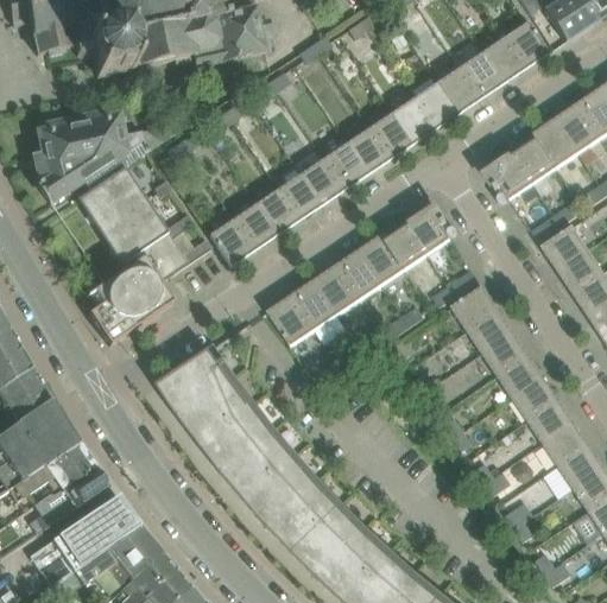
[(258,20),(254,4),(225,11),(222,0),(6,0),(12,21),(5,23),(6,26),(29,21),(36,54),(74,45),(75,54),(81,57),(90,55),(95,76),(103,74),(103,75),(126,70),(126,69),(136,67),(136,70),(151,67),(151,64),(174,58),(175,62),(190,58),(189,56),(193,55),(195,65),(265,50),(260,31),(270,29),(267,18),(265,18),(258,20)]
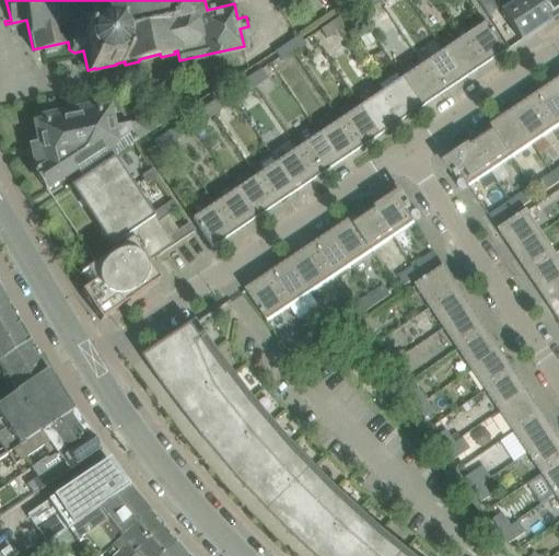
[(511,0),(500,8),(520,37),(548,18),(536,0),(511,0)]
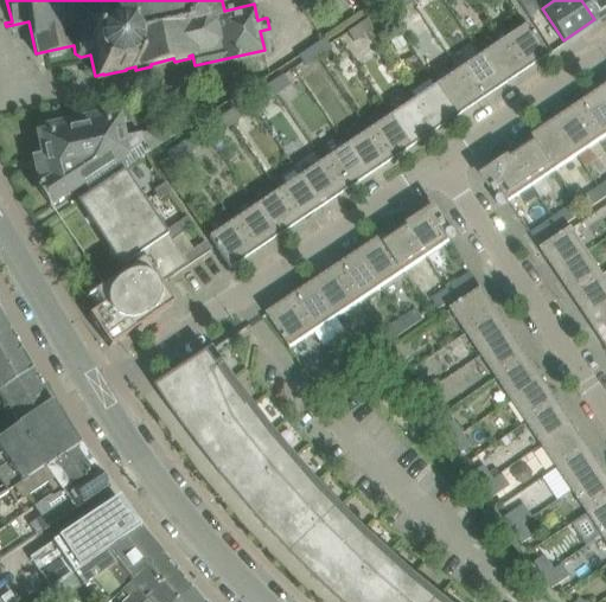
[(581,0),(594,19),(601,14),(605,11),(605,0),(581,0)]
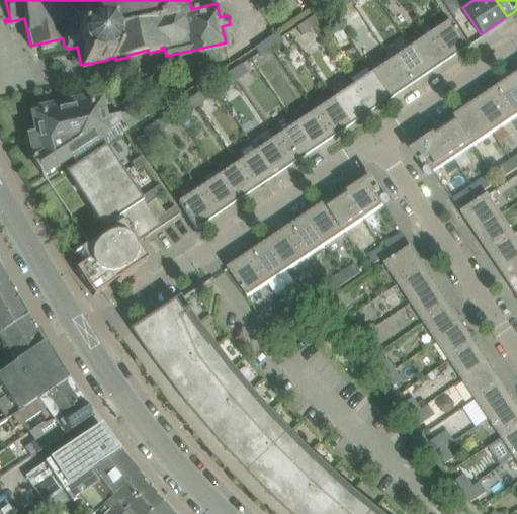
[(318,9),(307,16),(313,24),(324,17),(320,12),(318,9)]
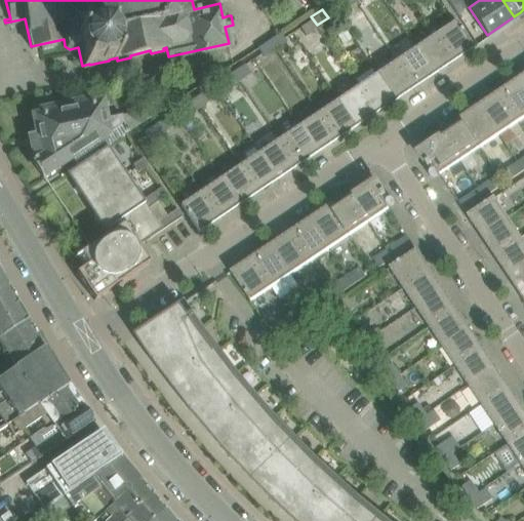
[(305,33),(317,25),(311,16),(299,25),(305,33)]
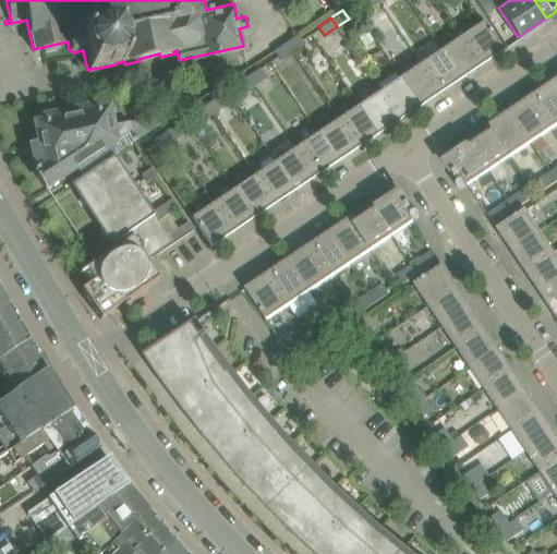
[(501,48),(482,19),(461,33),(481,61),(501,48)]
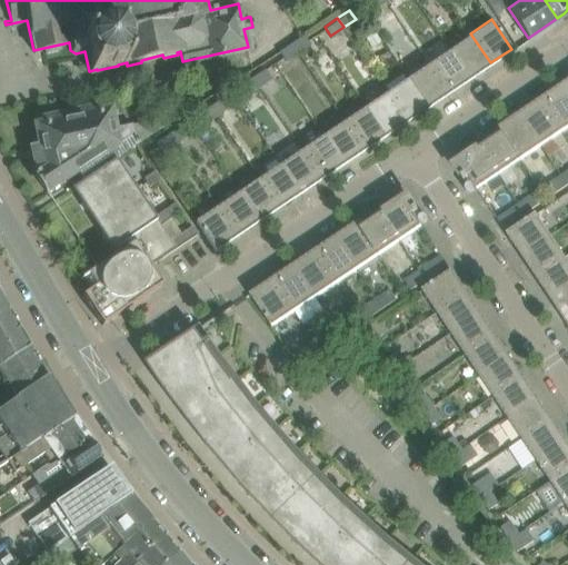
[(304,32),(291,41),(297,50),(309,41),(307,38),(304,32)]
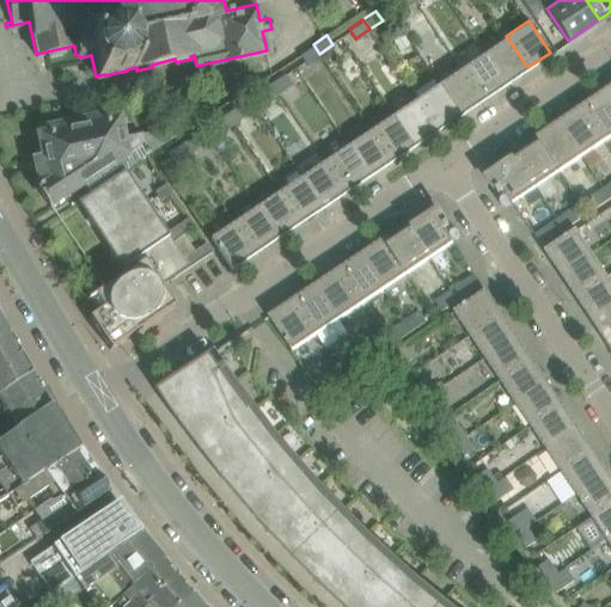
[(505,83),(527,67),(506,36),(483,51),(505,83)]
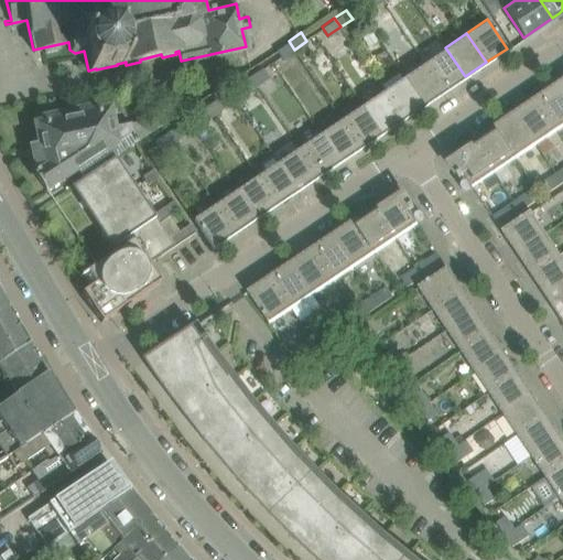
[(282,57),(294,50),(289,41),(277,49),(280,54),(282,57)]
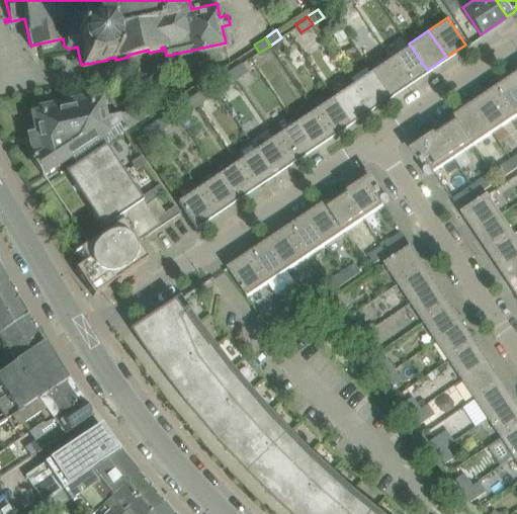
[(427,70),(409,44),(390,57),(408,83),(427,70)]
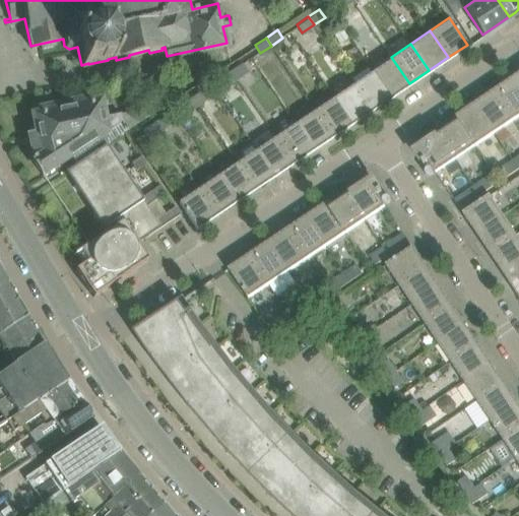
[(390,97),(409,83),(391,57),(372,70),(390,97)]
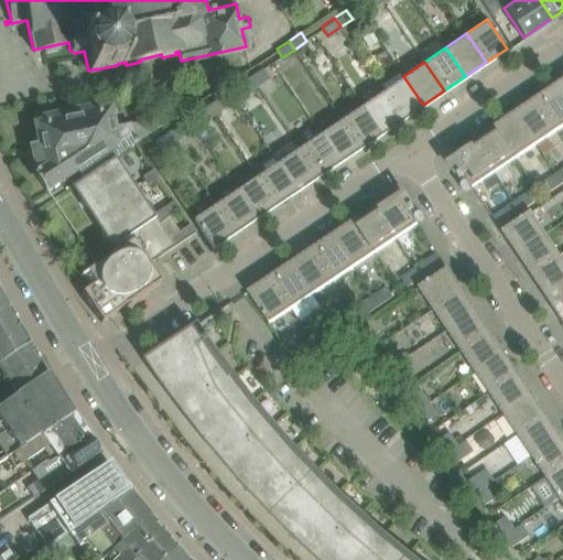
[(262,66),(250,75),(256,84),(269,75),(262,66)]
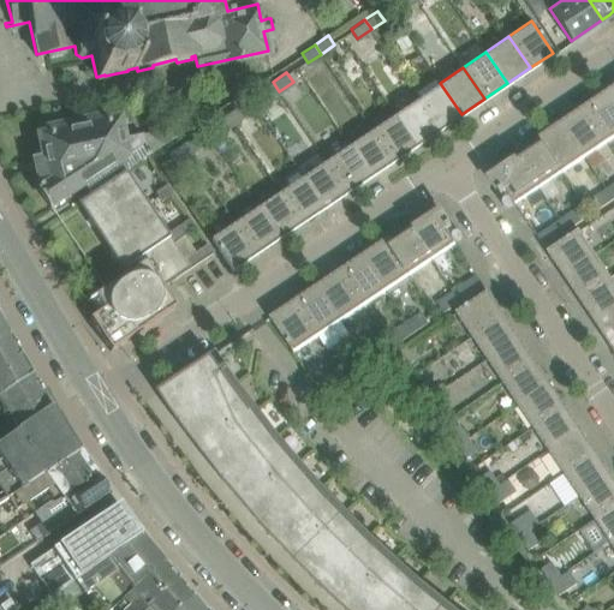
[(279,91),(273,82),(258,91),(261,94),(264,101),(279,91)]
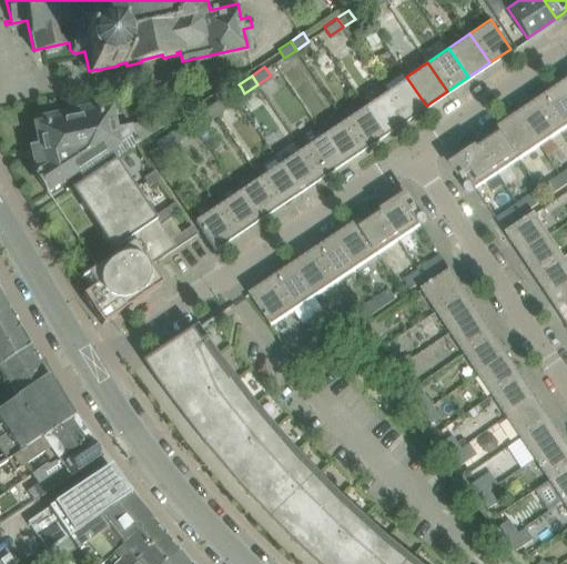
[(426,106),(406,77),(385,90),(405,120),(426,106)]
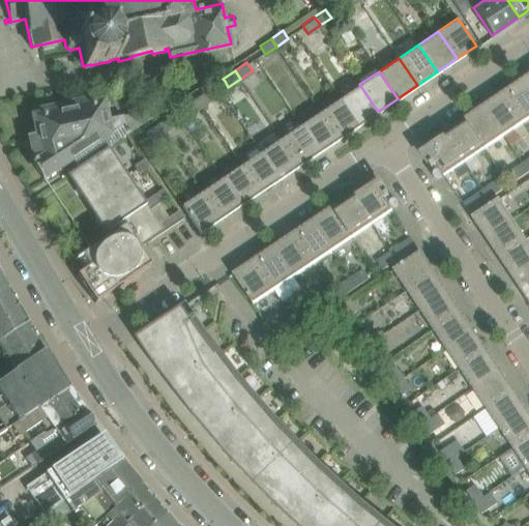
[(528,115),(528,86),(523,77),(502,90),(523,120),(528,115)]
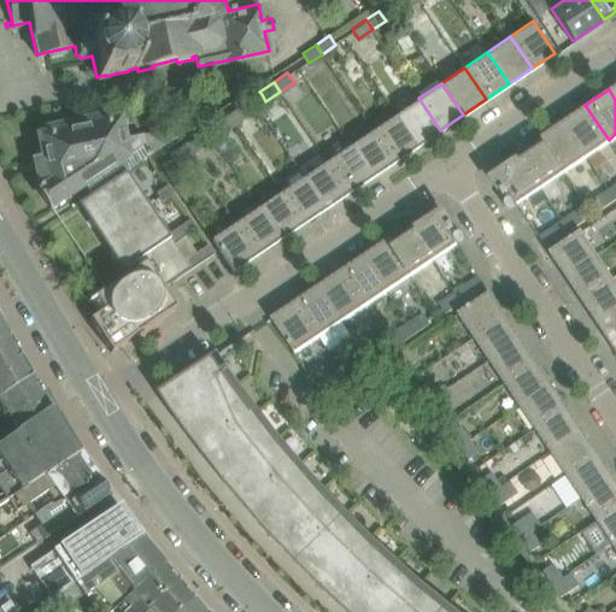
[(417,145),(440,130),(418,98),(396,113),(417,145)]
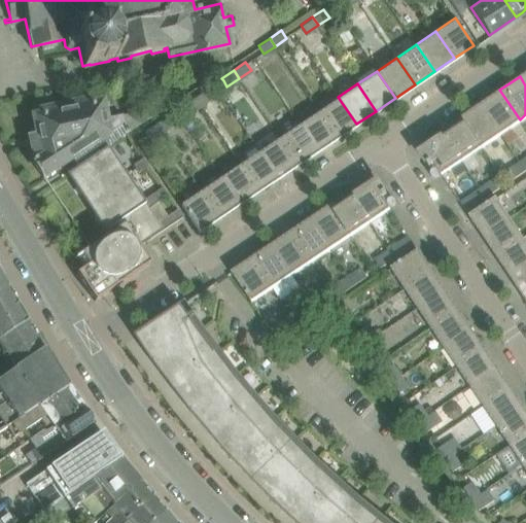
[(206,89),(195,96),(200,104),(211,97),(208,91),(206,89)]
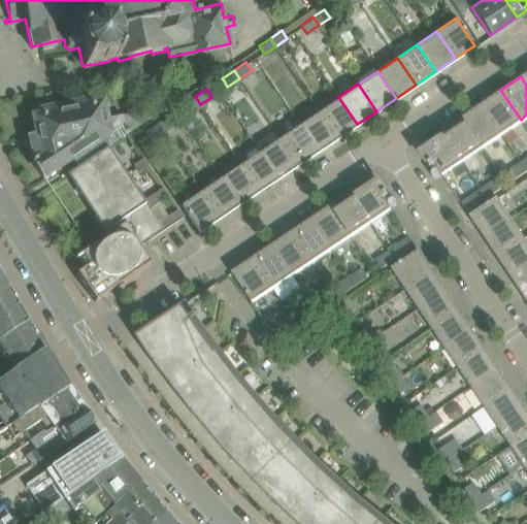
[(521,120),(500,90),(481,103),(501,132),(521,120)]
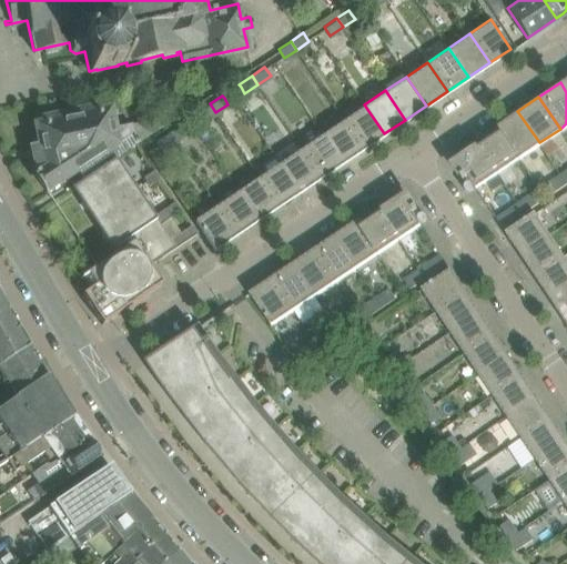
[(215,112),(210,103),(196,112),(199,116),(202,121),(215,112)]
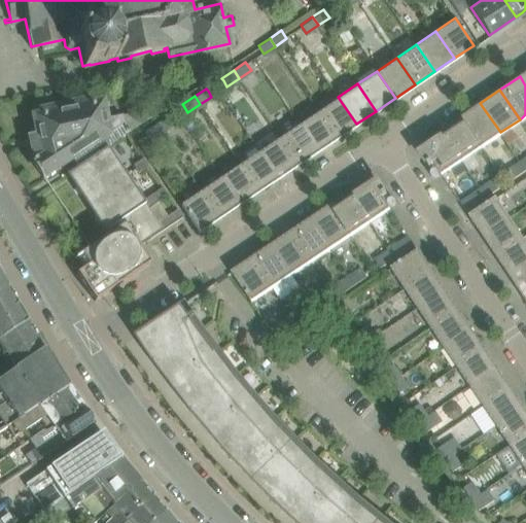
[(91,97),(38,108),(39,112),(32,113),(36,132),(29,134),(33,157),(31,158),(42,174),(69,157),(79,149),(83,157),(126,130),(151,112),(150,108),(103,116),(103,114),(105,113),(104,104),(101,104),(100,99),(92,101),(91,97)]
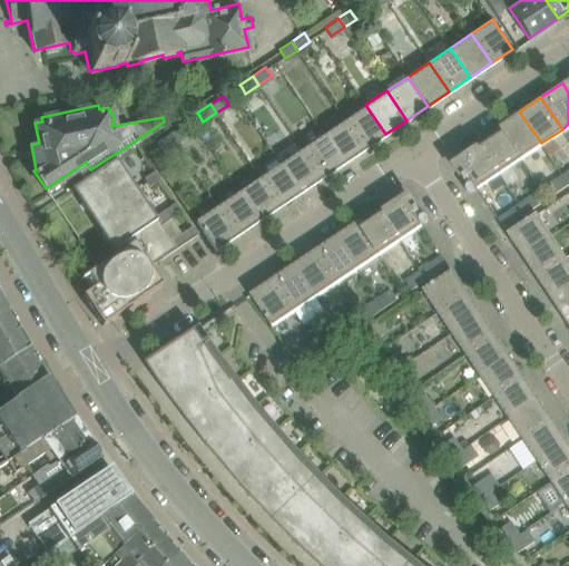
[(385,134),(365,105),(344,119),(363,148),(385,134)]
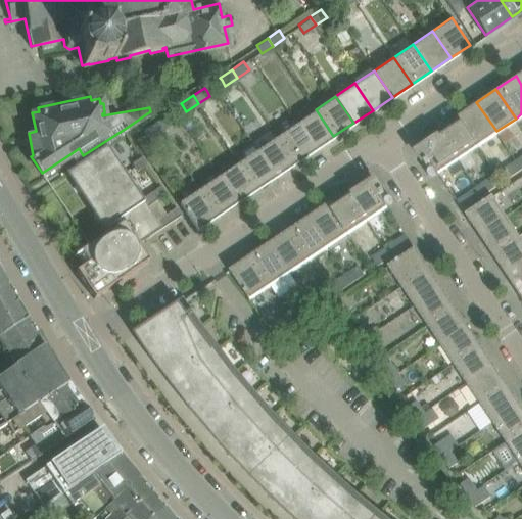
[(496,131),(476,102),(457,115),(476,144),(496,131)]
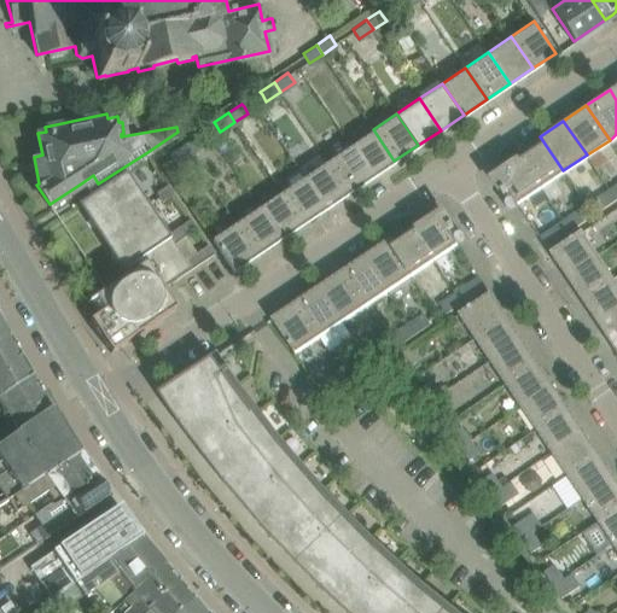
[(371,176),(394,161),(373,129),(350,145),(371,176)]
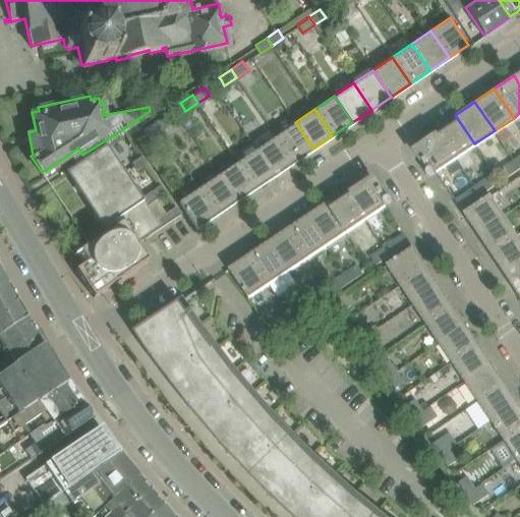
[(165,113),(154,121),(159,129),(170,122),(167,116),(165,113)]
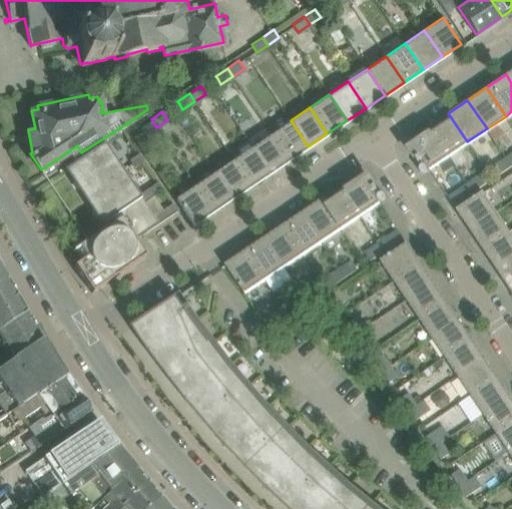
[(467,141),(448,113),(429,125),(448,154),(467,141)]
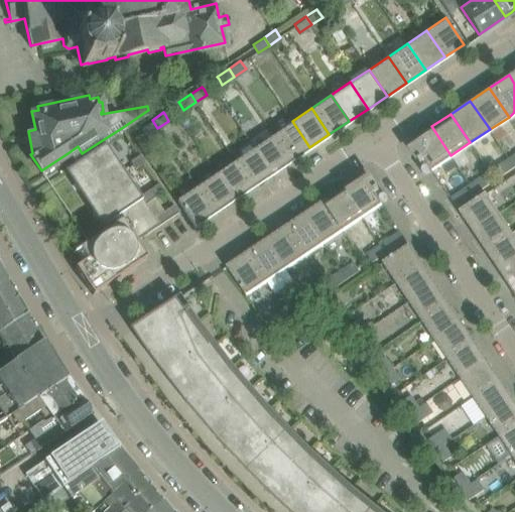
[(157,128),(152,120),(140,128),(142,130),(146,136),(157,128)]
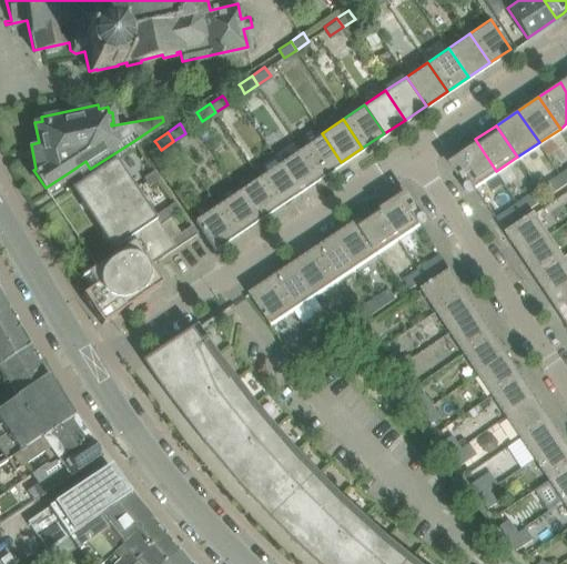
[(341,162),(322,133),(301,148),(320,177),(341,162)]
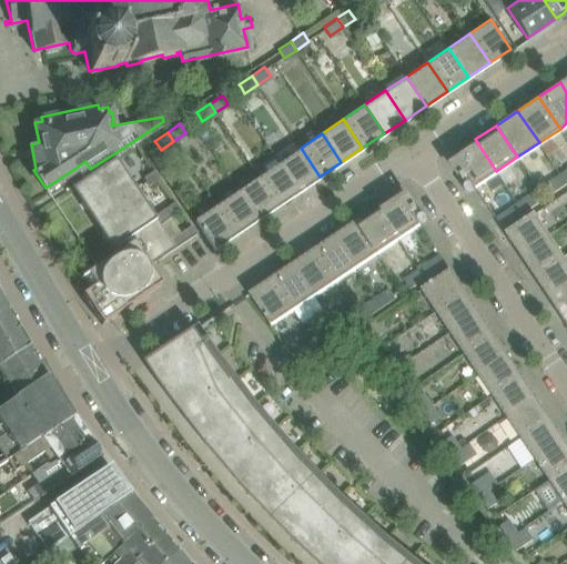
[(496,171),(475,139),(454,153),(457,159),(453,162),(462,177),(467,173),(475,185),(496,171)]
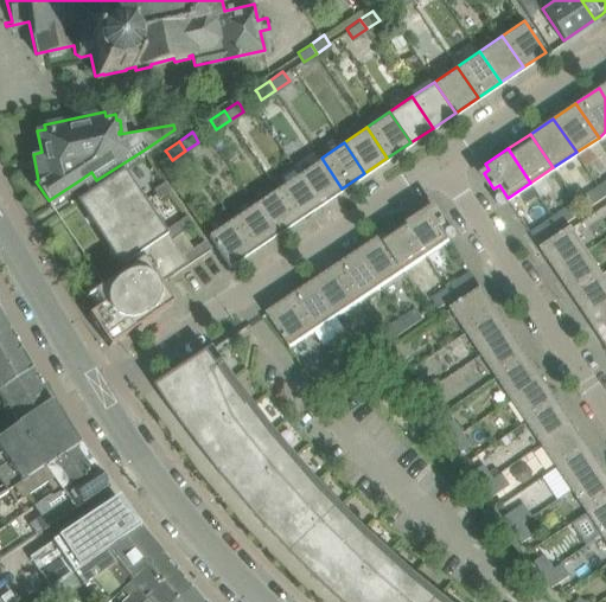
[(319,204),(342,189),(321,158),(299,173),(319,204)]
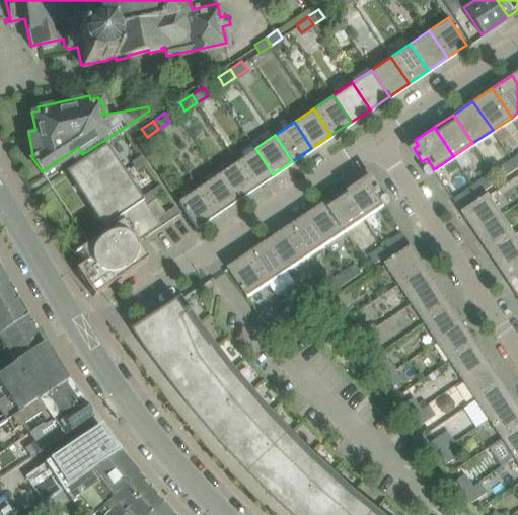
[(103,144),(73,162),(64,169),(66,171),(74,184),(113,158),(103,144)]
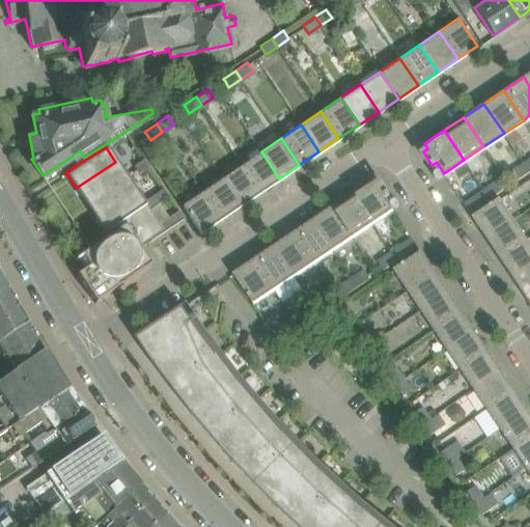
[(279,178),(261,151),(242,164),(259,191),(279,178)]
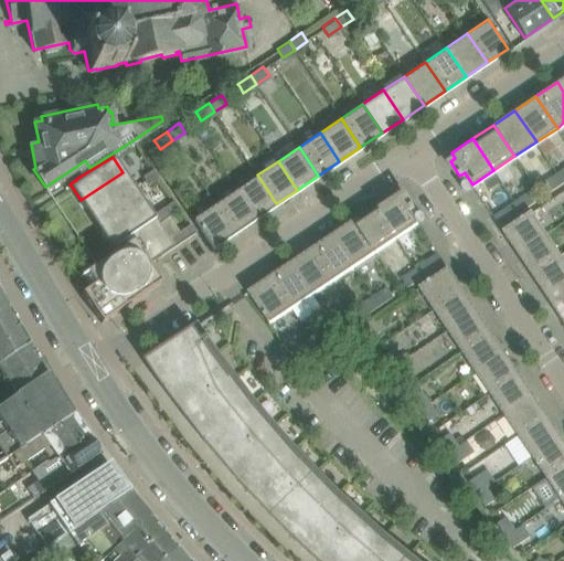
[(147,183),(159,176),(152,167),(141,175),(147,183)]
